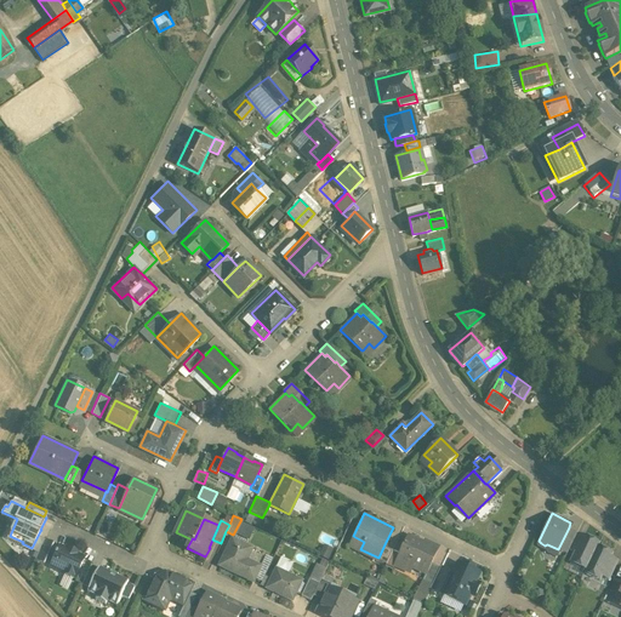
[(569,527),(559,547),(567,550),(569,546),(576,530),(569,527)]
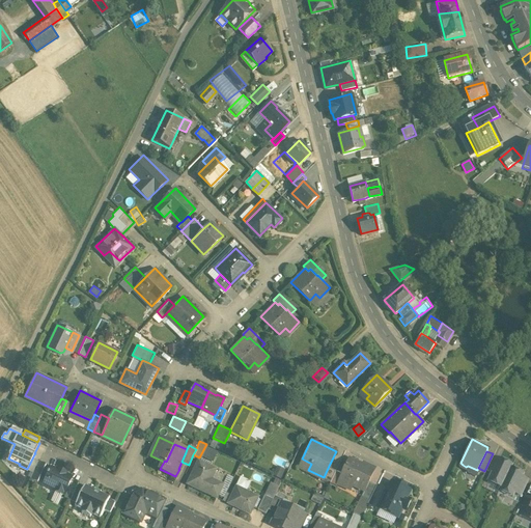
[(499,456),(493,453),(486,467),(492,470),(493,470),(498,457),(499,457),(499,456)]
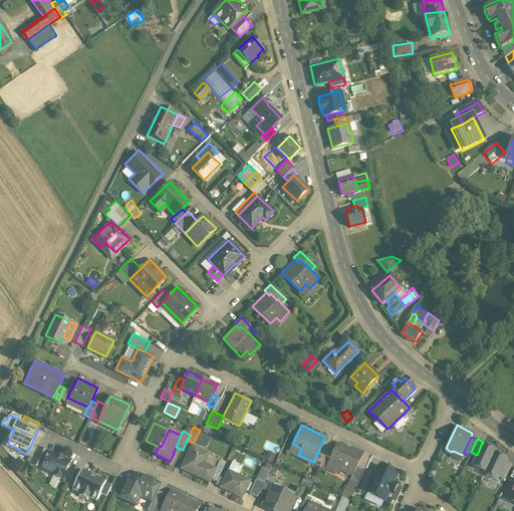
[(361,454),(336,443),(328,461),(352,473),(356,464),(361,454)]
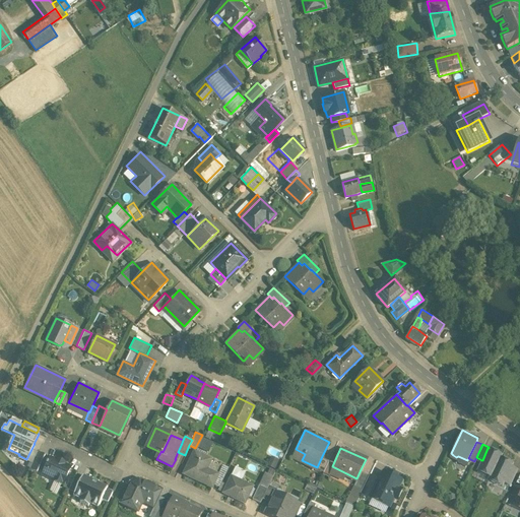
[(489,448),(488,448),(482,460),(481,460),(477,468),(490,474),(491,474),(499,456),(500,456),(501,454),(489,448)]
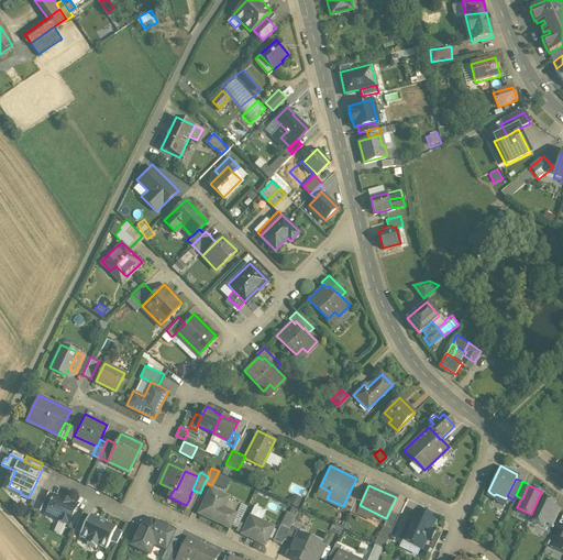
[(48,492),(41,487),(32,505),(40,509),(47,494),(48,492)]
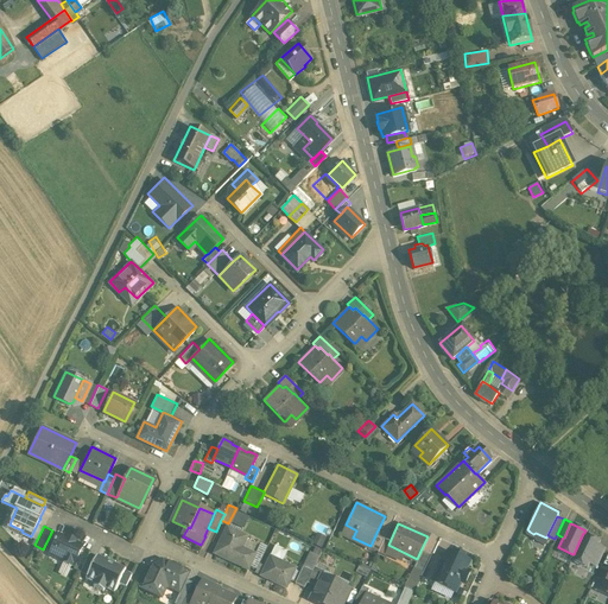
[(246,535),(226,526),(214,552),(234,561),(247,567),(253,555),(240,550),(246,535)]
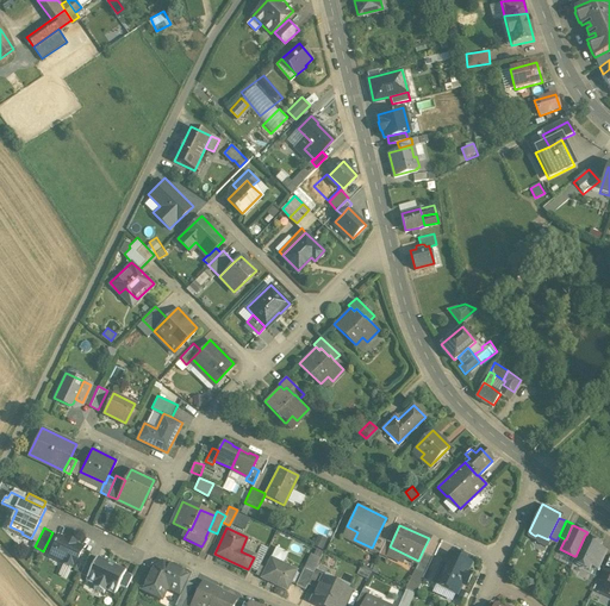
[(318,531),(313,542),(323,547),(328,536),(318,531)]
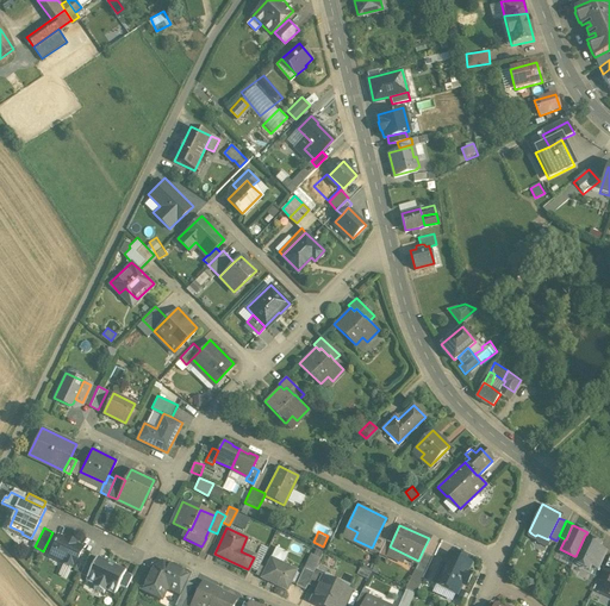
[(57,538),(51,535),(45,548),(51,550),(57,538)]
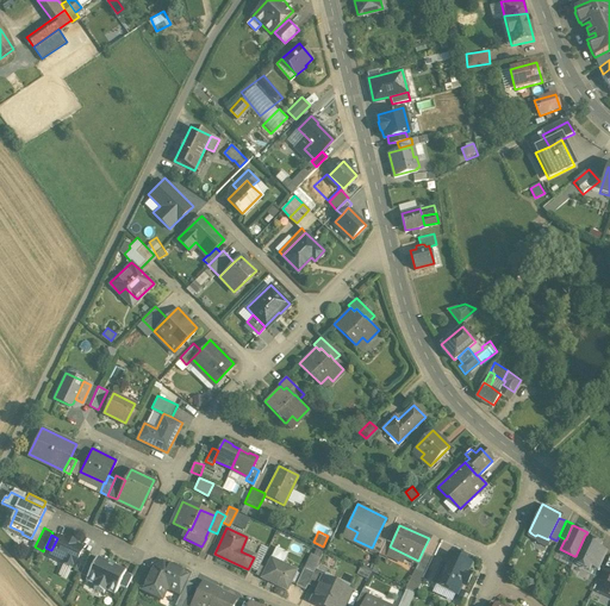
[(75,541),(68,537),(67,538),(58,535),(57,538),(51,550),(50,553),(64,560),(63,562),(70,566),(72,564),(73,566),(82,547),(74,542),(75,541)]
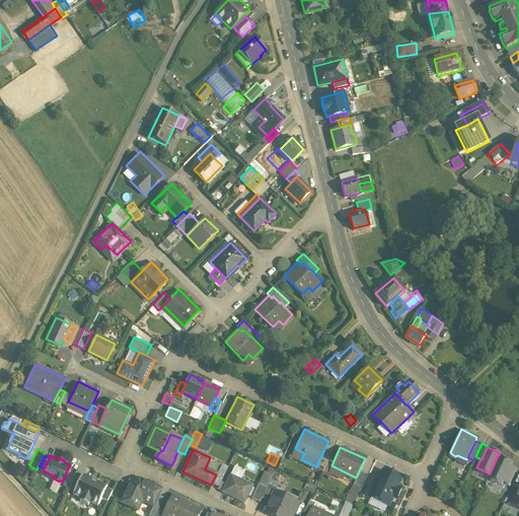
[(327,458),(321,455),(316,466),(322,469),(327,458)]
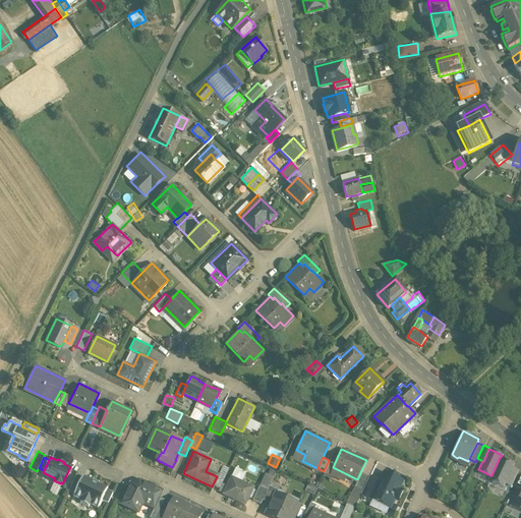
[(501,457),(500,457),(491,475),(490,475),(489,477),(503,484),(504,481),(504,480),(512,464),(512,465),(513,463),(501,457)]
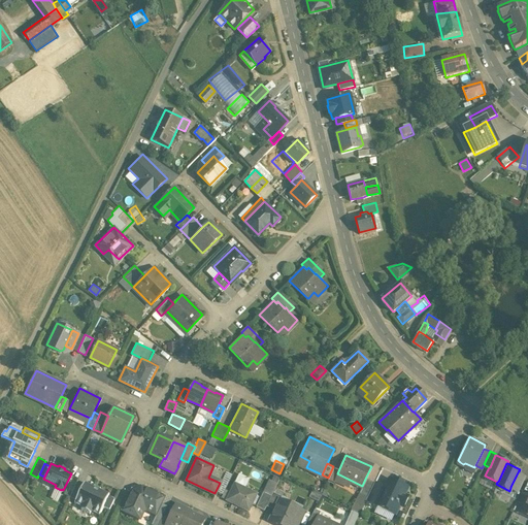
[(519,470),(510,487),(510,488),(517,490),(525,473),(519,471),(519,470)]
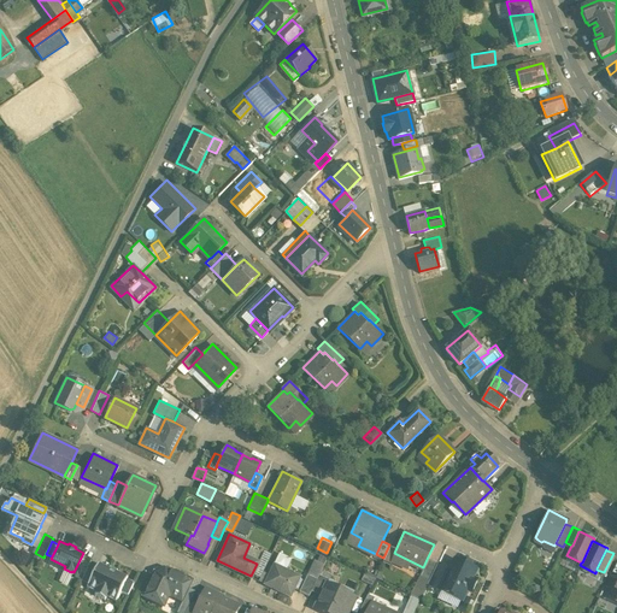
[(438,561),(428,556),(423,567),(418,575),(428,579),(433,570),(438,561)]
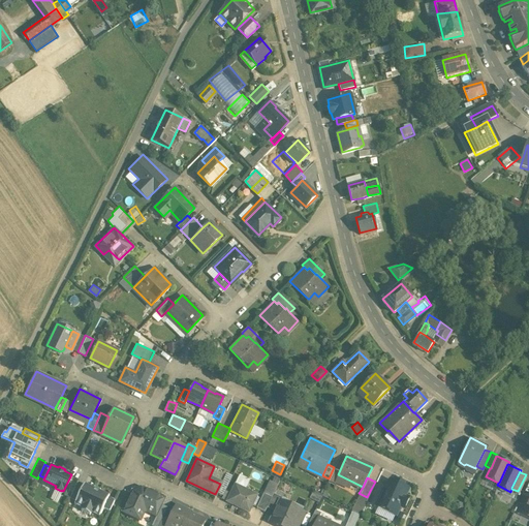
[(78,480),(69,496),(75,499),(84,483),(78,480)]
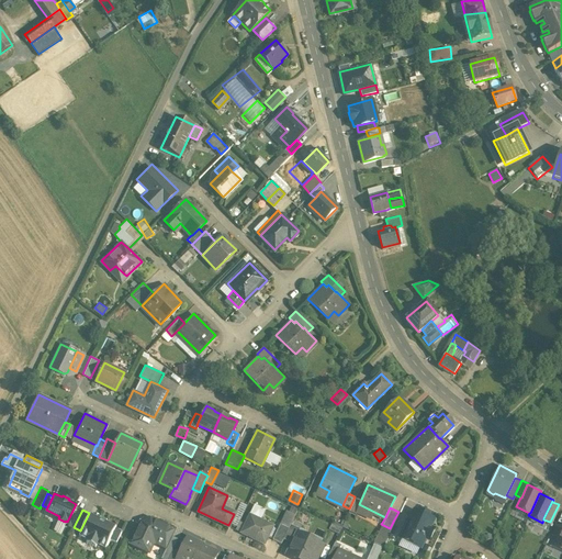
[(406,526),(401,537),(419,546),(425,536),(427,537),(431,527),(429,526),(431,520),(413,511),(406,526)]
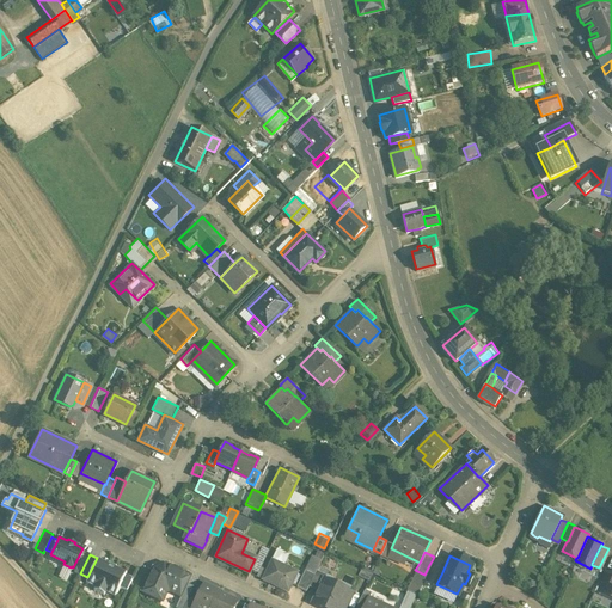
[(126,571),(97,557),(97,558),(87,577),(86,581),(95,585),(93,588),(104,594),(105,590),(115,595),(120,585),(126,572),(126,571)]
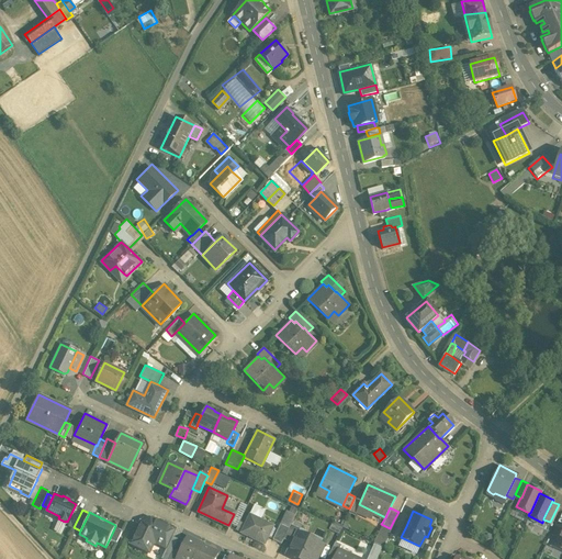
[(272,525),(249,513),(240,532),(263,543),(272,525)]
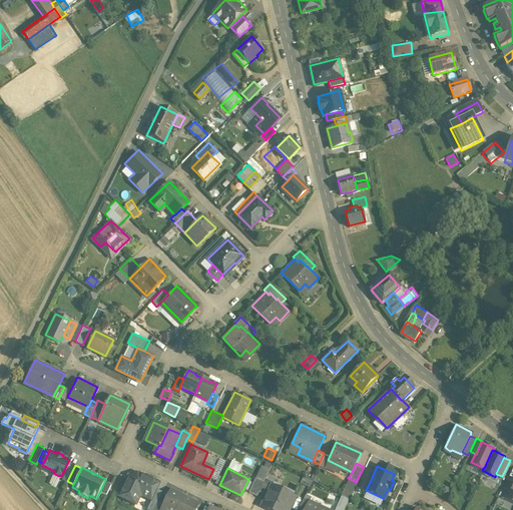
[(137,472),(135,475),(130,476),(128,475),(118,494),(135,502),(138,495),(142,494),(150,498),(155,488),(158,482),(137,472)]
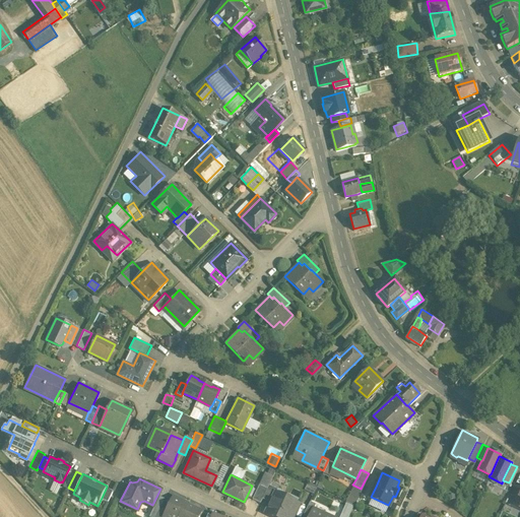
[(376,487),(365,480),(361,489),(360,492),(371,497),(376,487)]
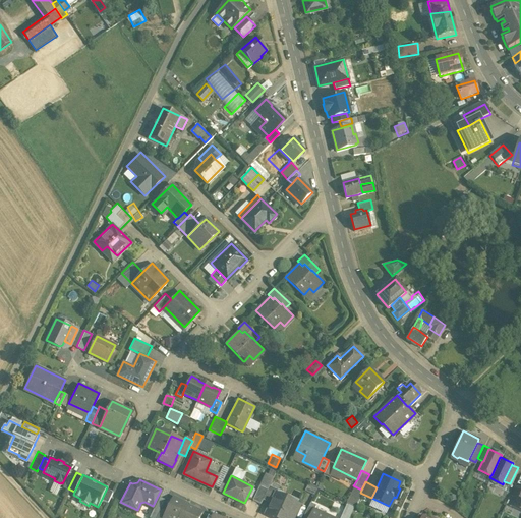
[(267,487),(259,484),(252,499),(259,502),(262,498),(267,487)]
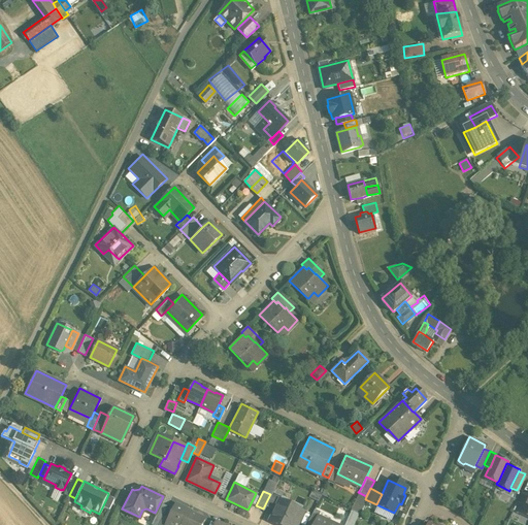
[(281,495),(272,491),(270,494),(265,504),(274,509),(277,500),(278,501),(281,495)]
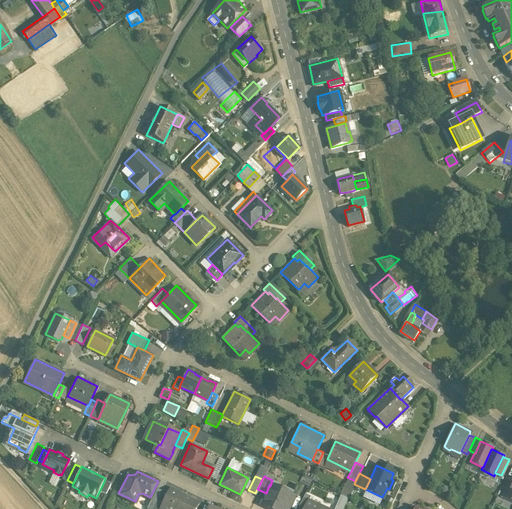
[(511,477),(508,476),(500,492),(505,495),(511,481),(511,477)]
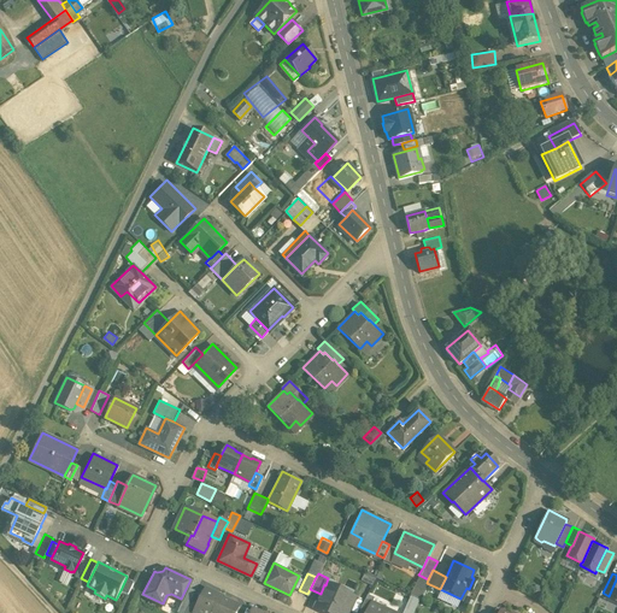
[(127,577),(121,590),(128,593),(134,581),(127,577)]
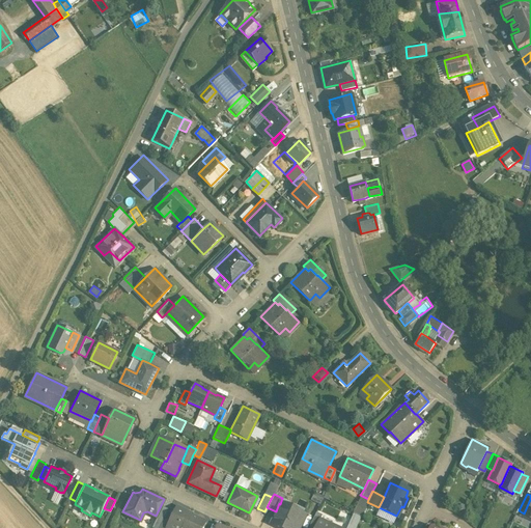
[(280,504),(279,503),(276,511),(271,523),(281,527),(295,527),(302,515),(280,504)]
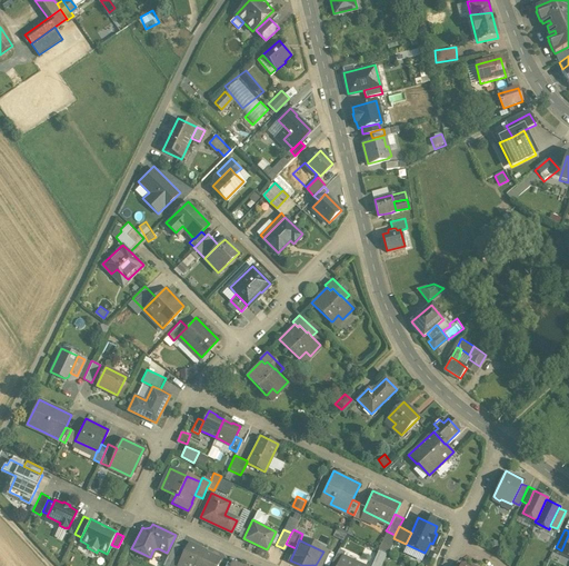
[(179,545),(172,542),(167,553),(162,564),(166,565),(168,565),(175,553),(179,545)]
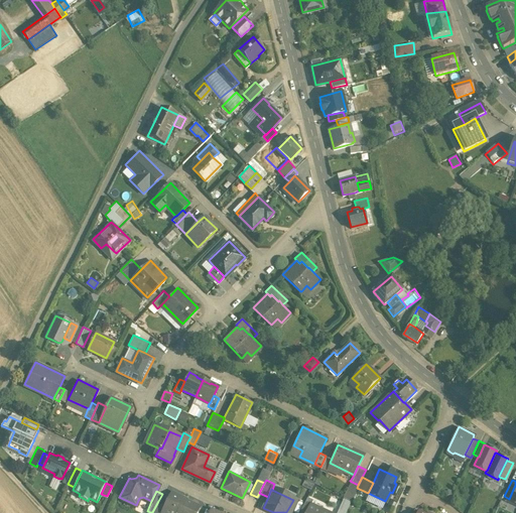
[(165,504),(162,510),(162,511),(166,512),(194,512),(199,505),(179,496),(180,495),(171,491),(165,504)]
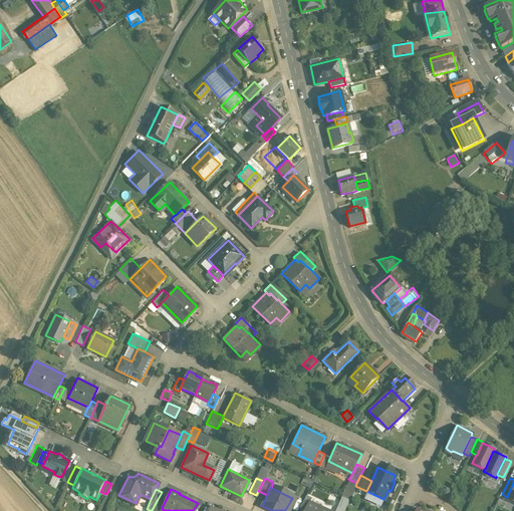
[(339,510),(343,510),(349,496),(341,494),(336,510),(339,510)]
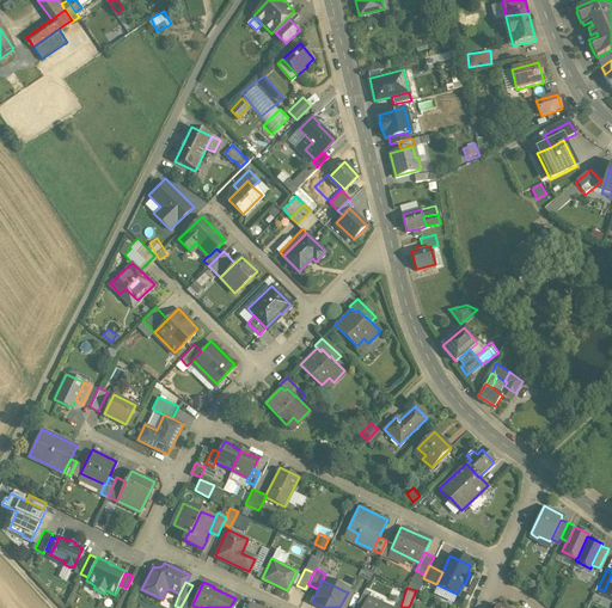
[(361,593),(354,607),(362,607),(368,595),(361,593)]
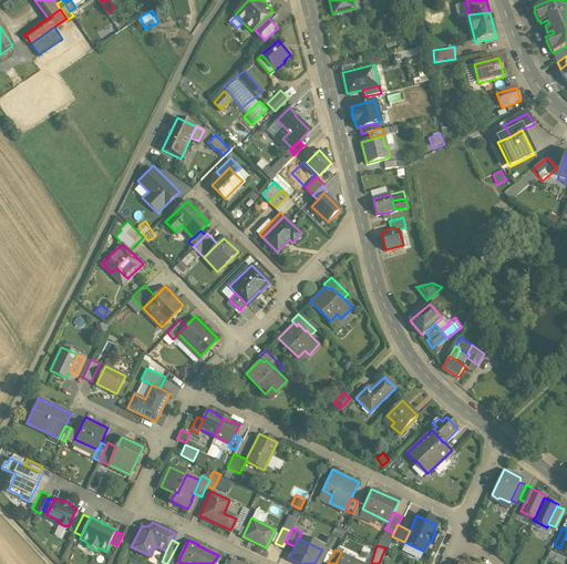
[(182,554),(174,551),(167,563),(176,563),(178,562),(178,561),(182,554)]
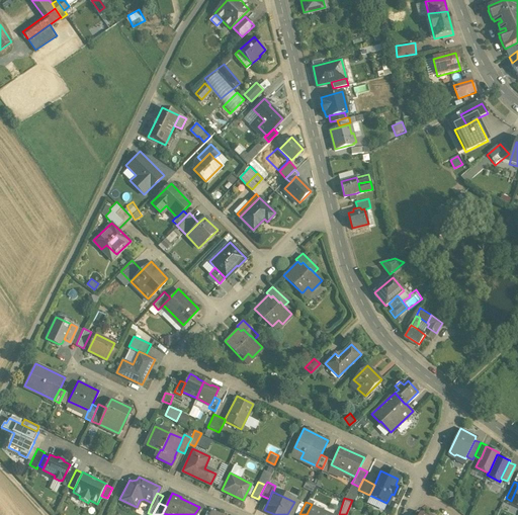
[(332,514),(333,514),(312,504),(307,514),(332,514)]
